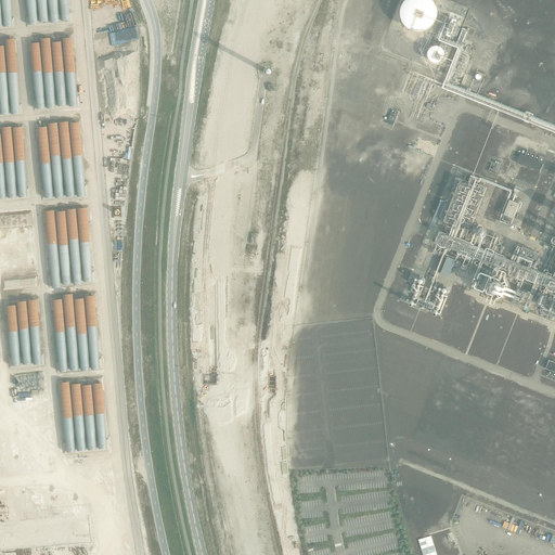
[(437,14),(437,11),(436,7),(434,3),(431,1),(430,0),(404,0),(402,3),(401,7),(400,10),(399,13),(400,17),(400,21),(402,24),(404,27),(408,29),(411,31),(414,33),(417,33),(422,33),(425,31),(428,29),(431,27),(434,25),(435,21),(437,17),(437,14)]
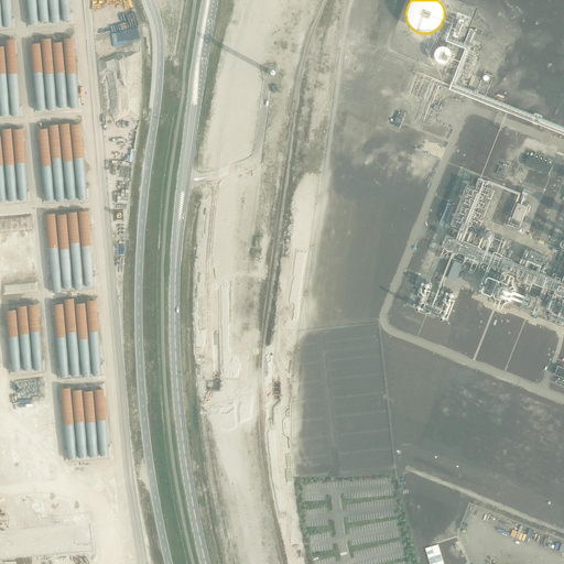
[(451,55),(451,53),(451,52),(449,51),(448,49),(447,47),(446,46),(443,46),(441,46),(440,46),(438,47),(436,49),(435,51),(434,53),(434,54),(434,56),(434,57),(435,58),(436,60),(438,62),(440,63),(442,63),(443,63),(445,63),(446,62),(448,61),(449,60),(451,58),(451,57),(451,55)]
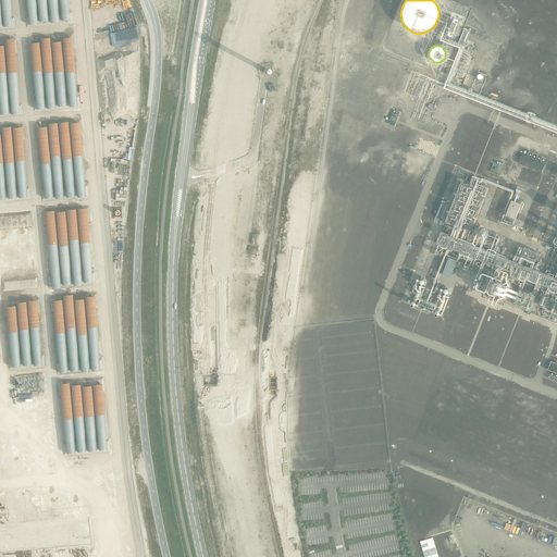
[(394,109),(388,123),(394,125),(399,112),(394,109)]
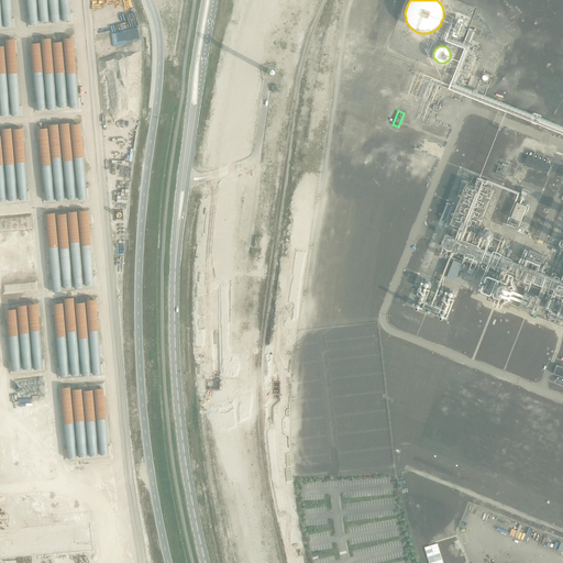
[(551,165),(528,156),(525,165),(548,174),(551,165)]
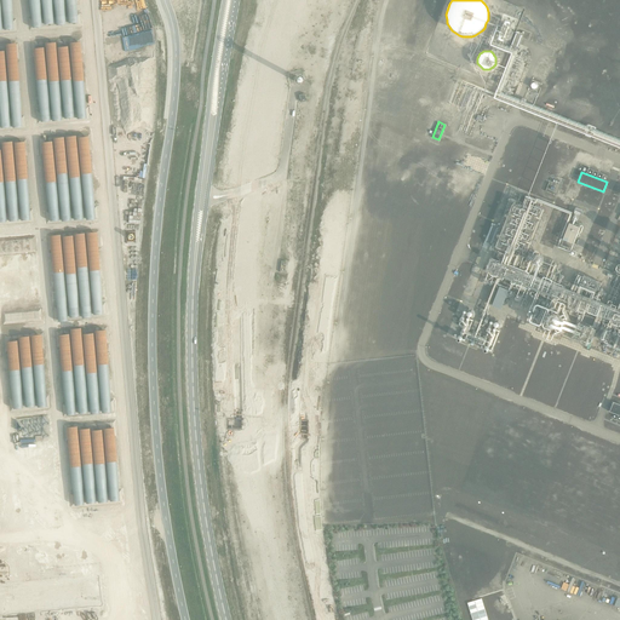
[(503,202),(504,202),(500,244),(493,244),(498,246),(493,246),(489,251),(504,252),(504,257),(503,259),(489,258),(487,282),(495,283),(494,287),(501,277),(511,279),(512,270),(516,271),(517,269),(520,271),(524,271),(514,264),(512,263),(512,257),(516,257),(515,260),(524,253),(526,244),(550,210),(516,187),(505,185),(503,202)]
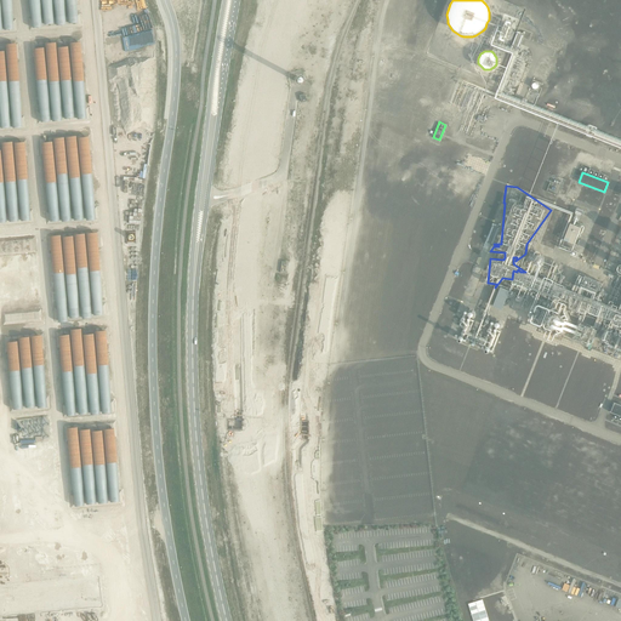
[(570,222),(564,238),(574,243),(581,226),(570,222)]
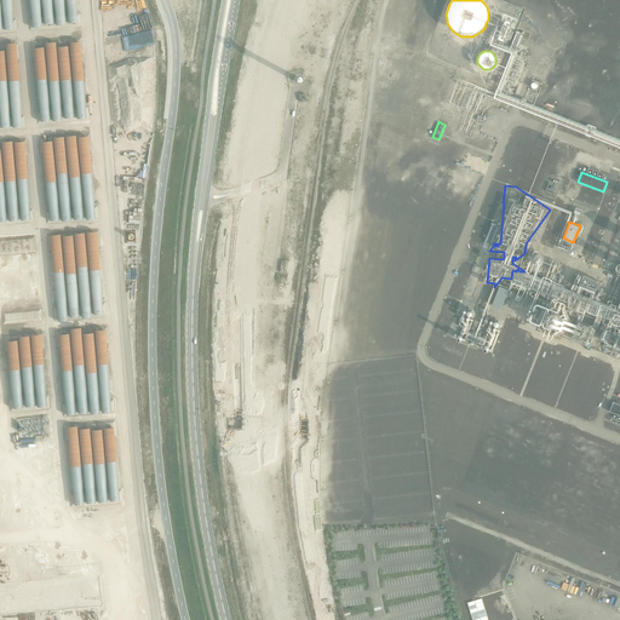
[(560,286),(550,327),(573,332),(574,332),(569,340),(585,344),(619,334),(619,309),(615,309),(598,299),(603,280),(578,275),(570,288),(560,286)]
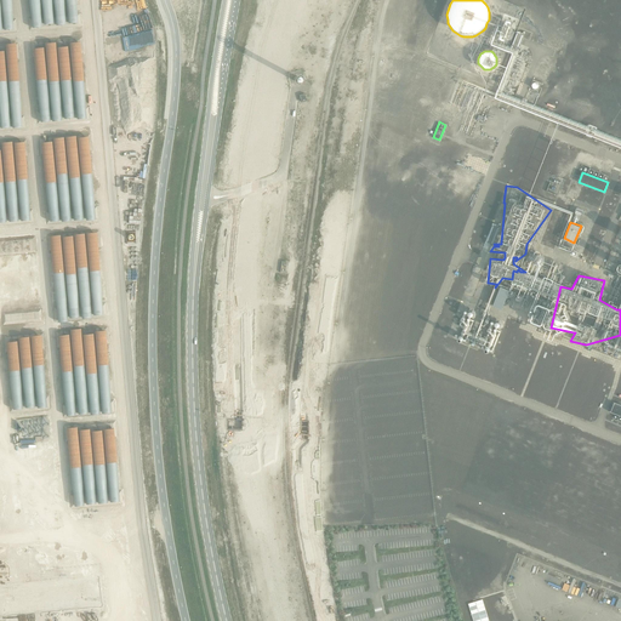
[(511,289),(501,285),(493,305),(502,308),(511,289)]
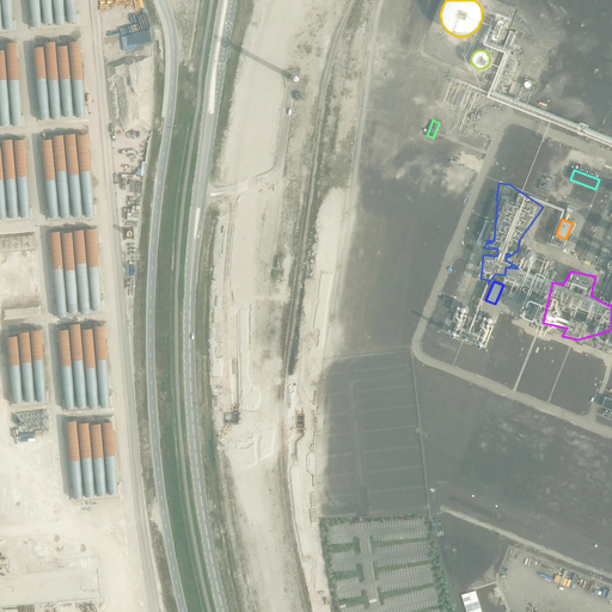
[(0,436),(56,432),(55,422),(60,421),(60,414),(0,418),(0,436)]
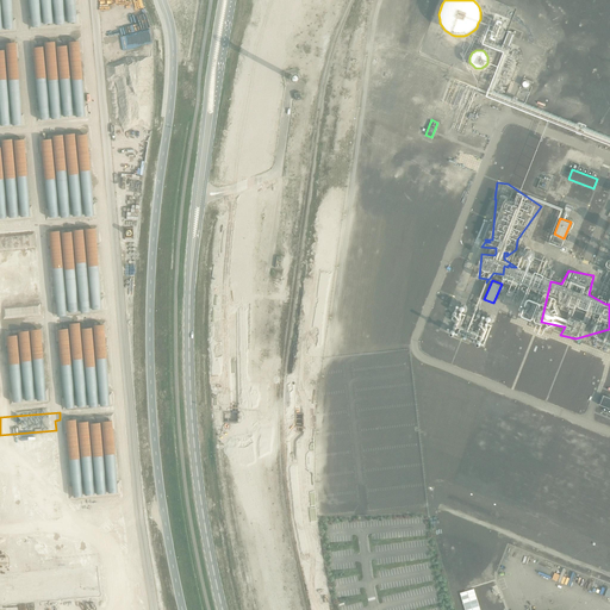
[(0,504),(64,499),(63,492),(41,493),(41,485),(0,486),(0,504)]
